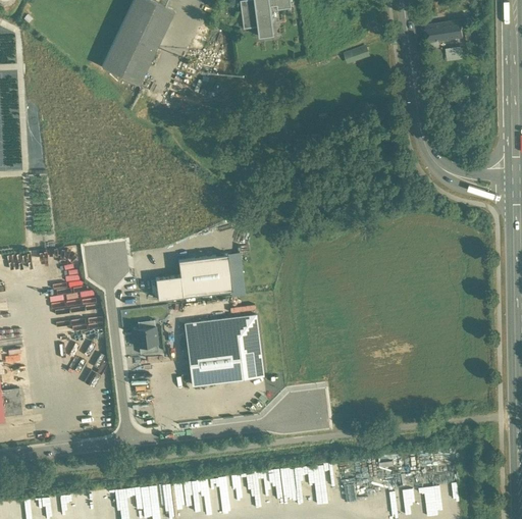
[(149,1),(148,0),(134,0),(102,68),(139,87),(174,12),(165,8),(149,1)]
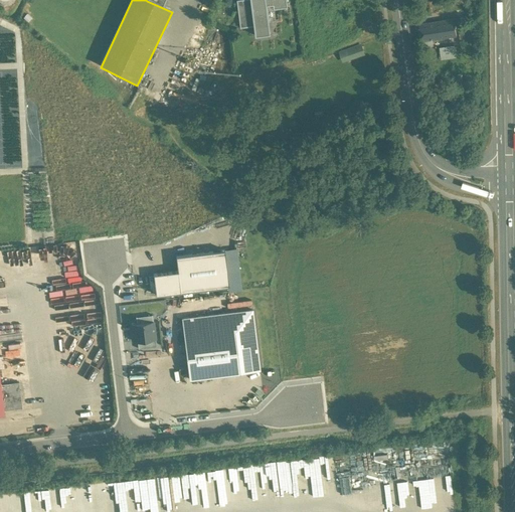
[(167,0),(147,0),(147,1),(163,8),(167,0)]
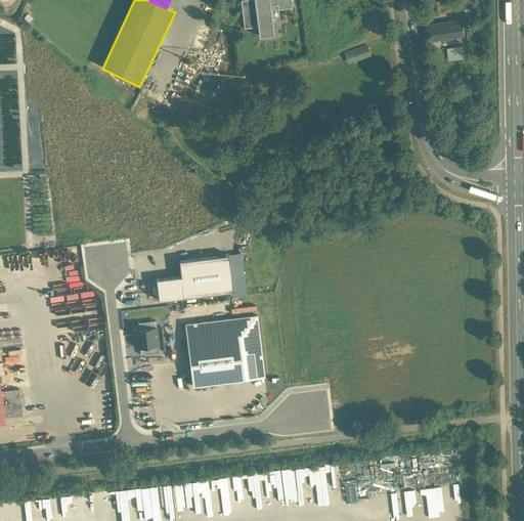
[(255,0),(256,0),(248,1),(250,13),(243,14),(245,31),(259,29),(261,39),(276,37),(272,8),(278,8),(276,0),(255,0)]
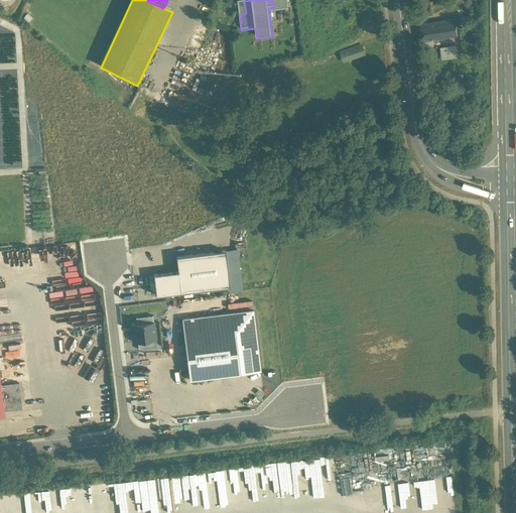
[(272,0),(274,8),(275,12),(288,10),(287,0),(272,0)]
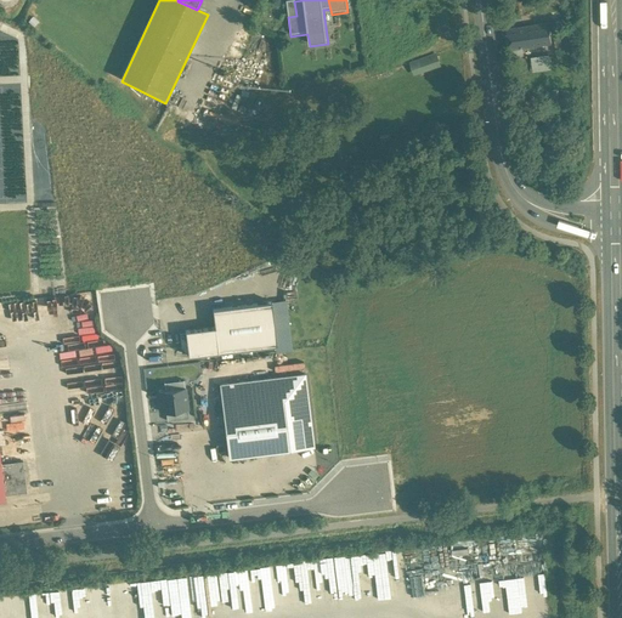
[(548,27),(505,33),(509,54),(512,54),(513,60),(524,58),(522,51),(552,47),(548,27)]
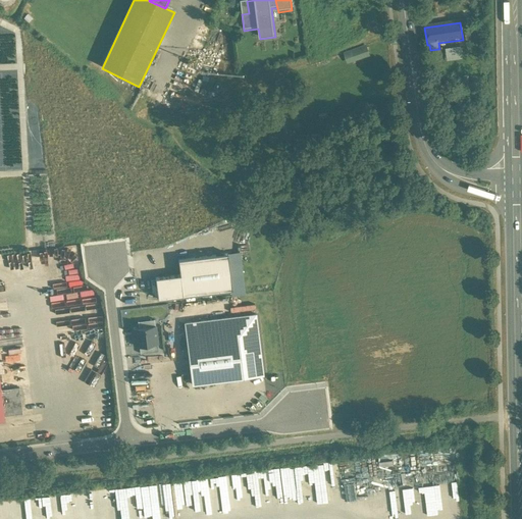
[(366,48),(343,53),(345,63),(369,58),(366,48)]
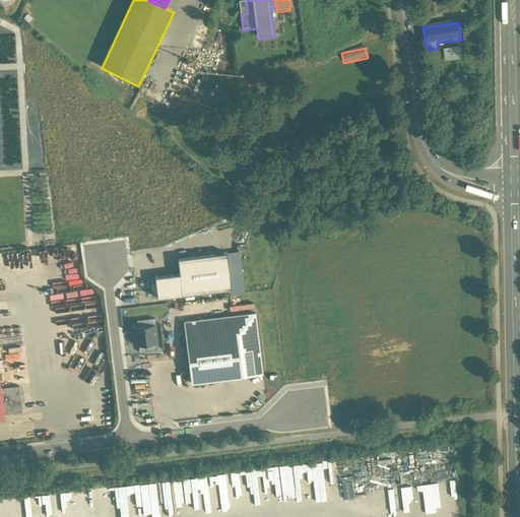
[(459,49),(444,51),(445,63),(460,61),(459,49)]
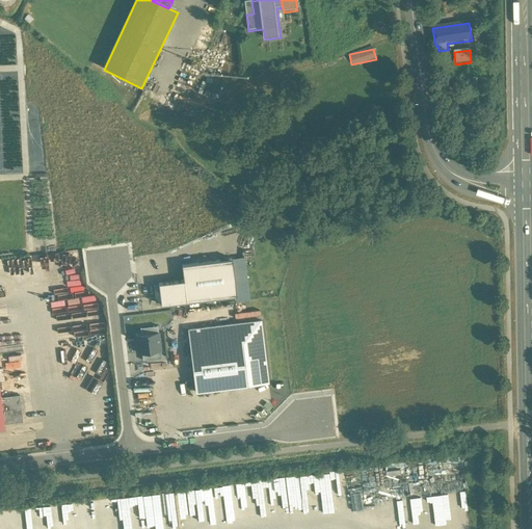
[(232,261),(182,267),(183,283),(186,303),(237,298),(232,261)]
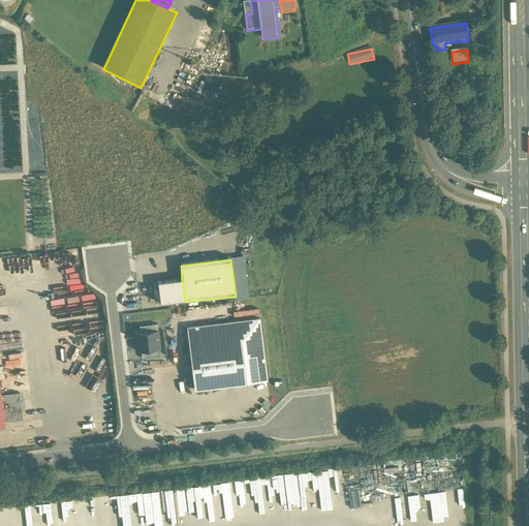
[(182,281),(157,284),(160,305),(185,302),(182,281)]
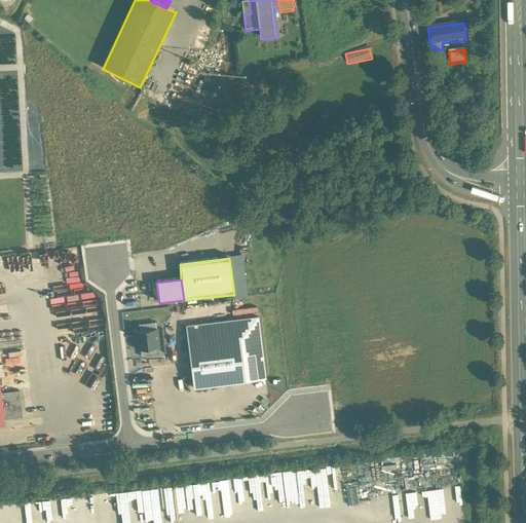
[(236,309),(236,319),(256,318),(256,309),(236,309)]
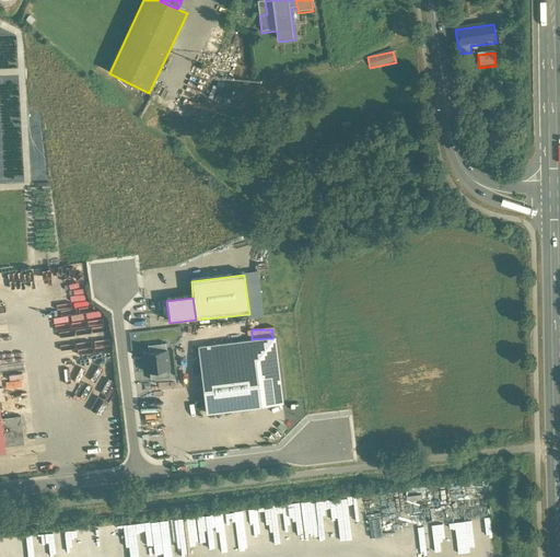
[(197,350),(206,415),(282,405),(275,340),(197,350)]
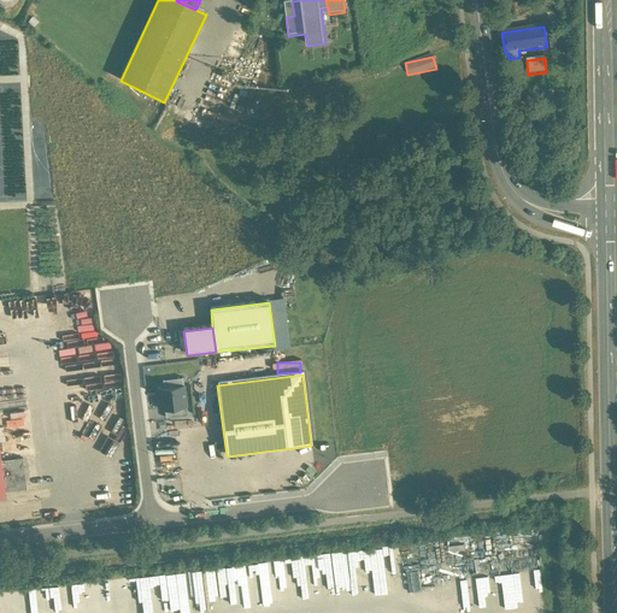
[(183,388),(157,392),(159,411),(164,411),(186,408),(183,388)]
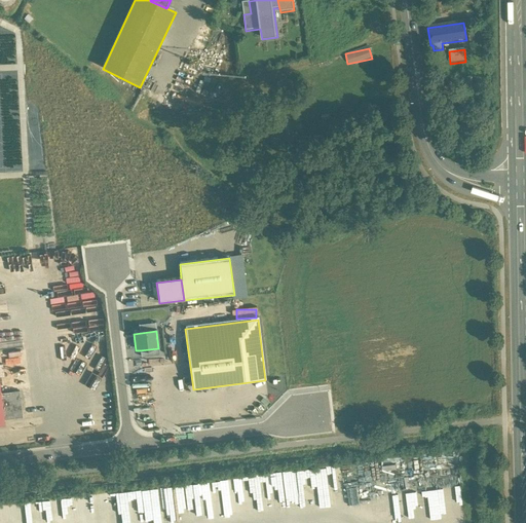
[(158,348),(140,350),(141,359),(159,357),(158,348)]
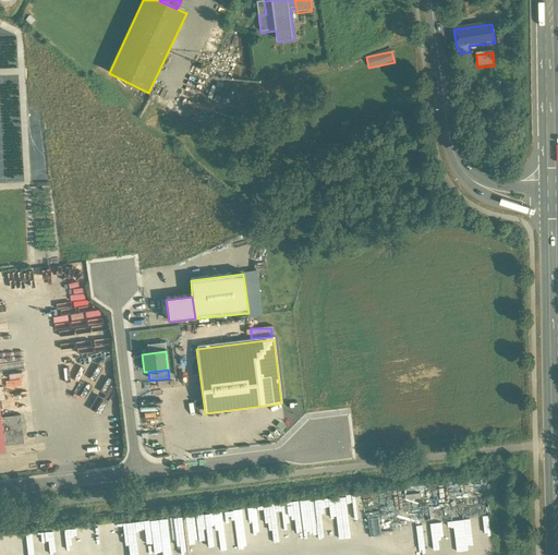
[(21,417),(1,419),(4,447),(24,445),(21,417)]
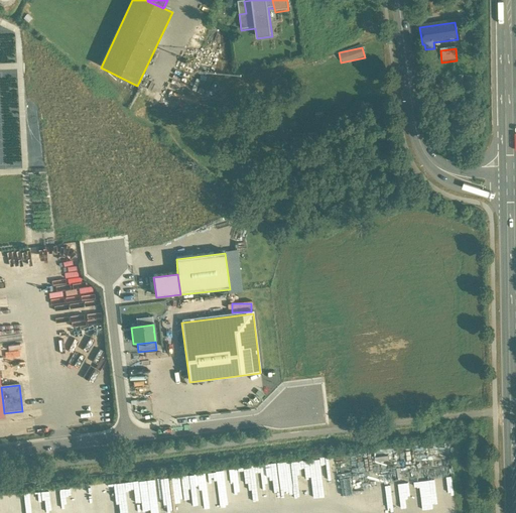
[(231,470),(222,471),(222,485),(232,485),(231,470)]
